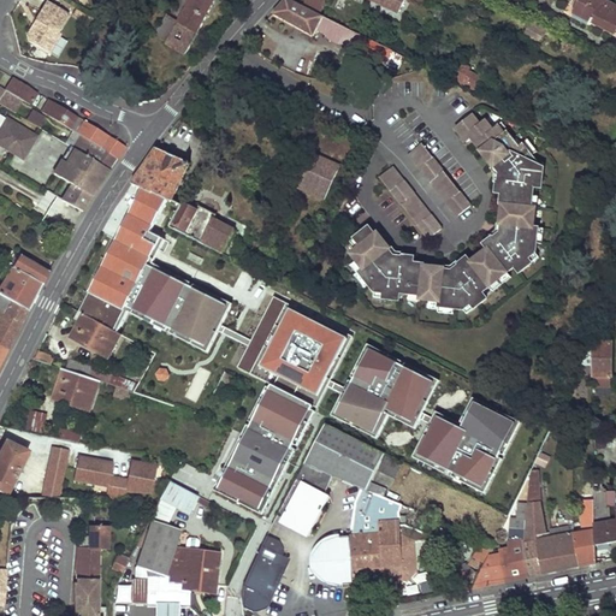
[(188,0),(185,6),(188,9),(179,23),(167,16),(154,35),(166,42),(166,43),(184,55),(197,34),(215,0),(188,0)]
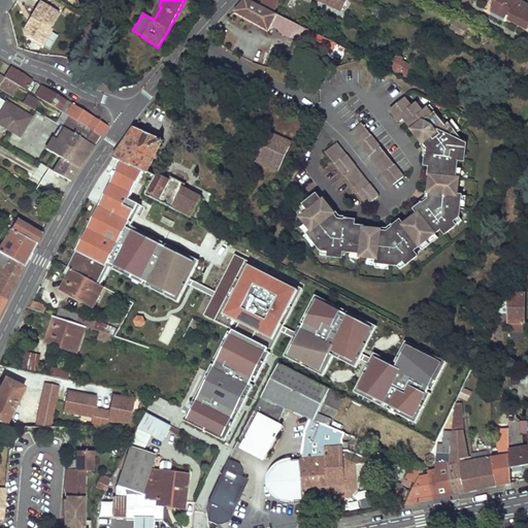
[(249,0),(243,0),(234,11),(268,32),(271,26),(277,14),(249,0)]
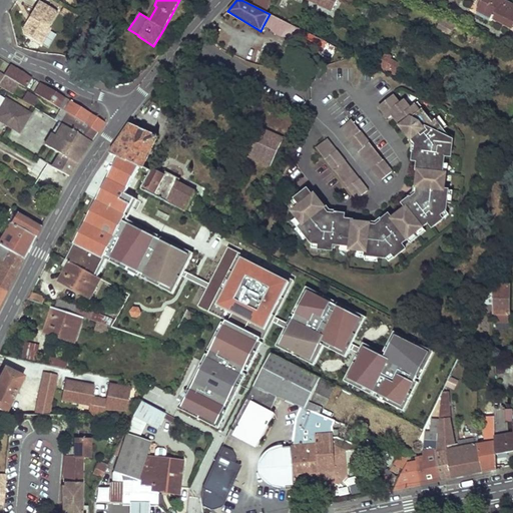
[(251,0),(247,0),(246,2),(267,12),(272,0),(257,0),(255,2),(251,0)]
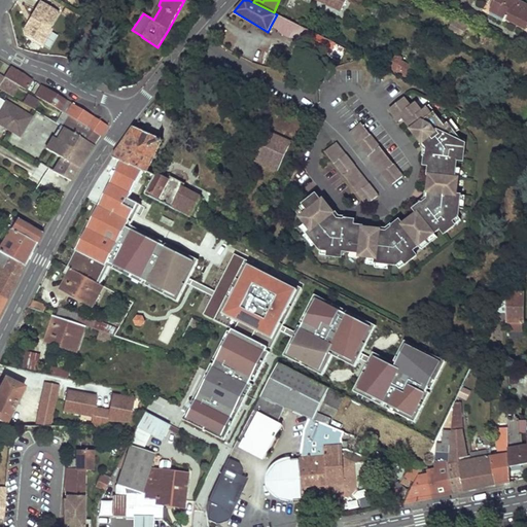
[(316,0),(341,11),(346,0),(316,0)]
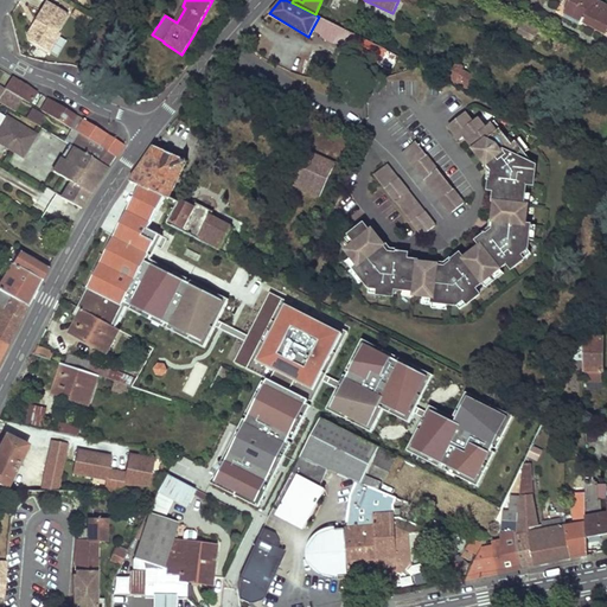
[(606,6),(593,0),(572,0),(563,18),(580,26),(581,24),(582,25),(583,23),(606,33),(606,30),(606,6)]
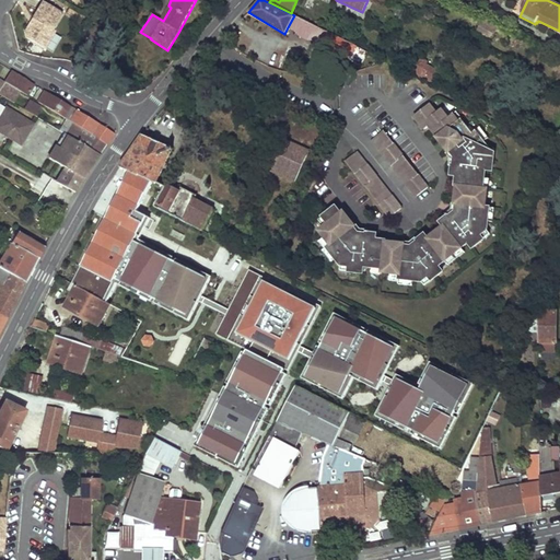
[(62,13),(43,1),(33,19),(37,22),(26,38),(45,48),(55,31),(53,30),(62,13)]
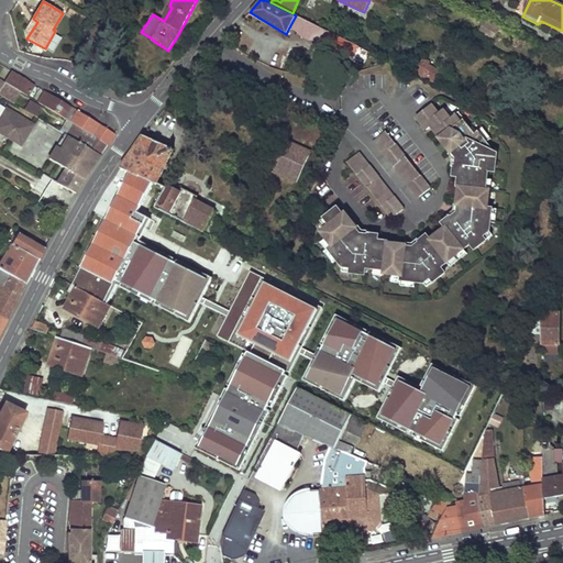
[(296,15),(289,28),(296,31),(301,37),(308,41),(316,41),(352,58),(357,46),(339,37),(296,15)]
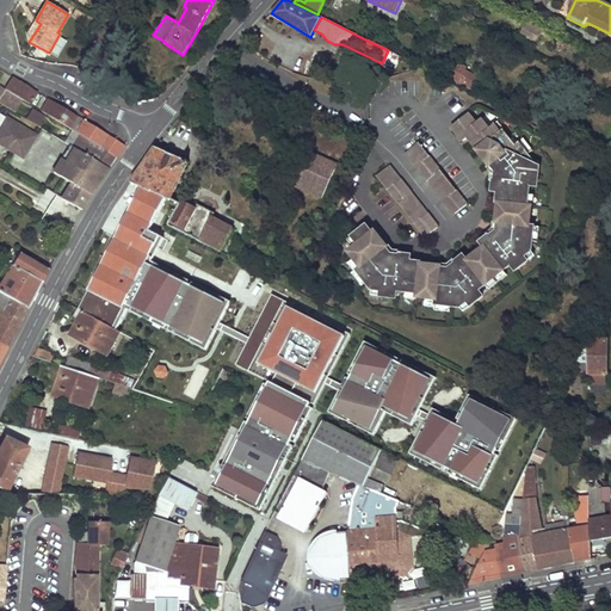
[(528,19),(520,34),(538,42),(545,28),(528,19)]
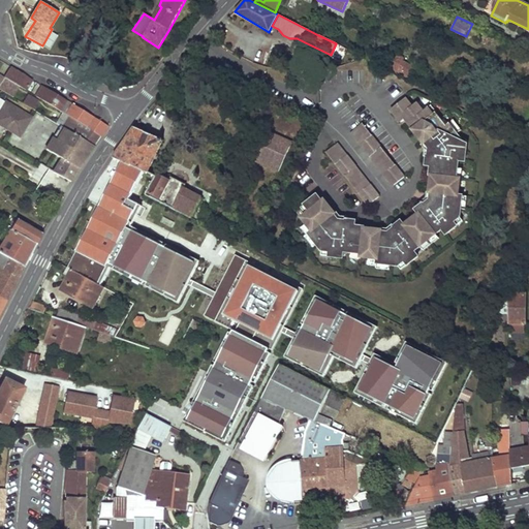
[(24,30),(25,36),(35,21),(31,18),(24,30)]
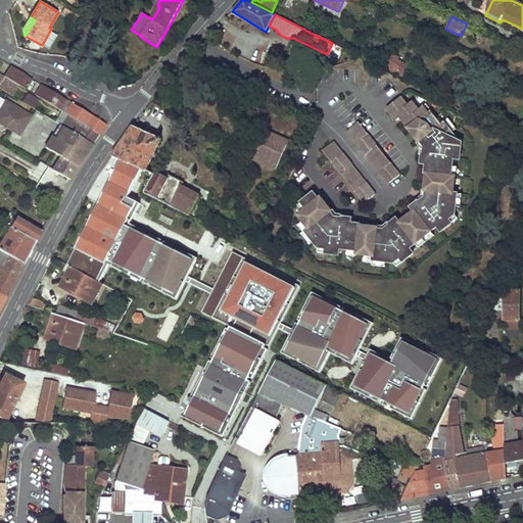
[(392,53),(385,65),(403,77),(410,67),(398,60),(399,57),(392,53)]
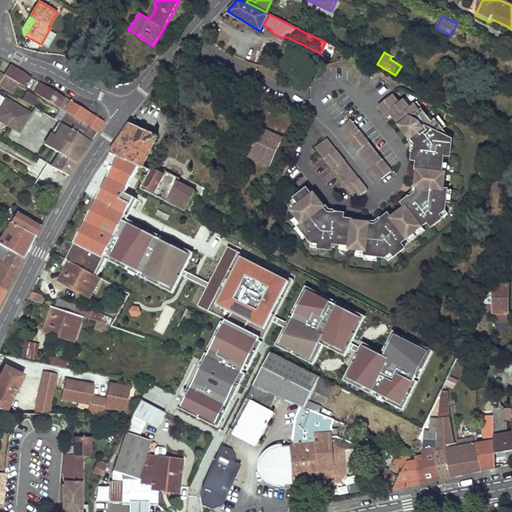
[(11,66),(5,75),(18,84),(25,87),(31,78),(11,66)]
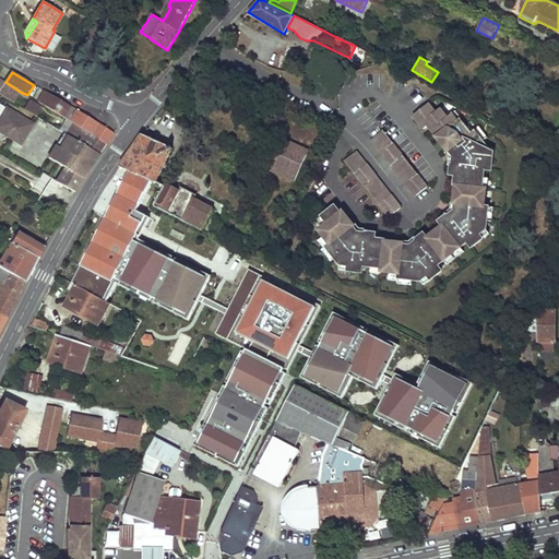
[(6,82),(0,79),(0,94),(13,103),(20,92),(6,82)]
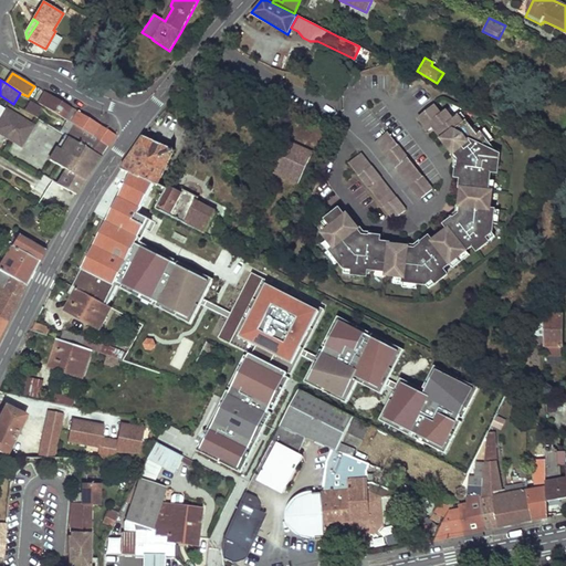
[(45,93),(38,103),(64,119),(71,108),(45,93)]
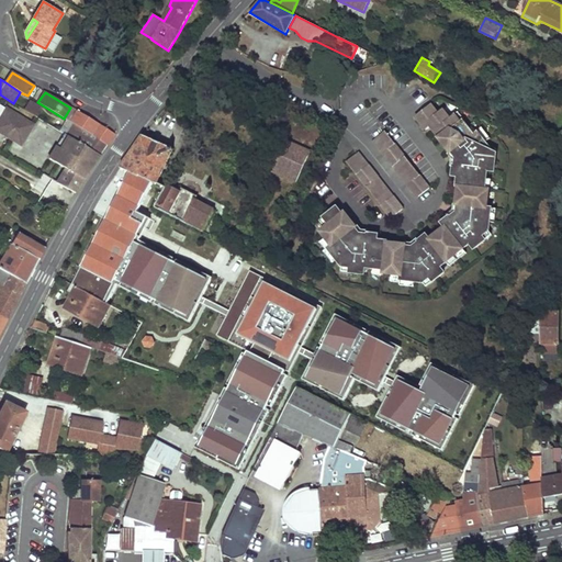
[(30,101),(24,110),(35,116),(40,108),(30,101)]
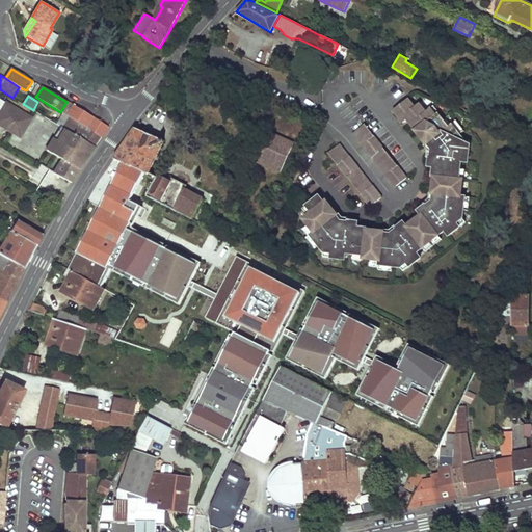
[(30,118),(0,99),(0,125),(19,137),(30,118)]
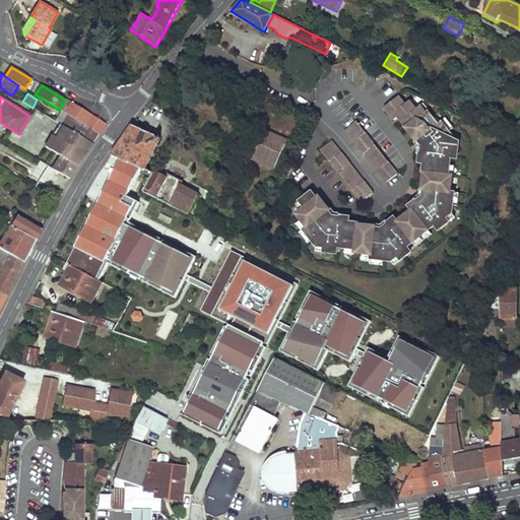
[(416,201),(415,200),(408,206),(412,210),(397,221),(394,217),(387,223),(388,224),(382,229),(375,229),(375,226),(359,224),(359,223),(349,222),(349,217),(340,216),(340,217),(332,216),(328,211),(329,210),(319,197),(317,199),(312,192),(297,204),(302,210),(297,214),(307,228),(304,231),(317,247),(325,248),(324,252),(337,254),(338,248),(355,250),(355,253),(372,256),(371,260),(392,262),(398,257),(401,261),(411,253),(407,248),(435,225),(439,231),(449,222),(446,218),(452,213),(455,193),(451,193),(453,176),(450,176),(453,158),(459,159),(460,142),(456,141),(456,137),(443,122),(440,124),(429,112),(427,114),(421,108),(416,111),(410,103),(406,107),(398,98),(384,109),(394,121),(398,118),(407,128),(406,129),(417,142),(418,141),(418,142),(423,146),(420,154),(419,154),(418,164),(424,165),(423,173),(424,173),(423,190),(424,190),(424,191),(423,197),(416,201)]
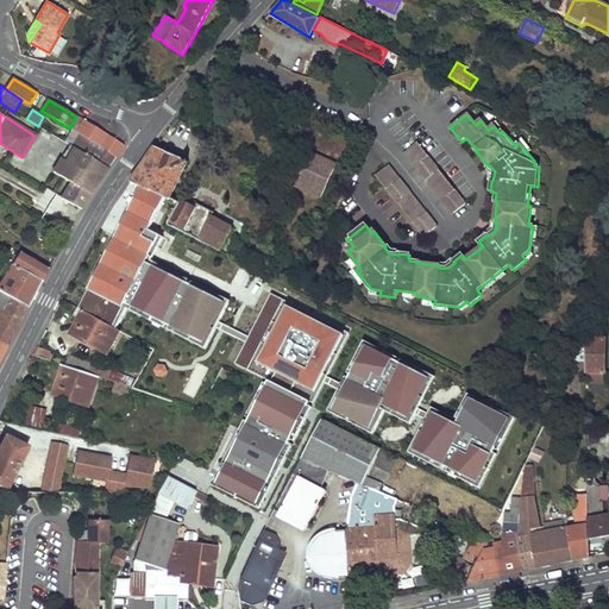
[(115,158),(124,145),(76,117),(69,129),(73,130),(99,146),(115,158)]
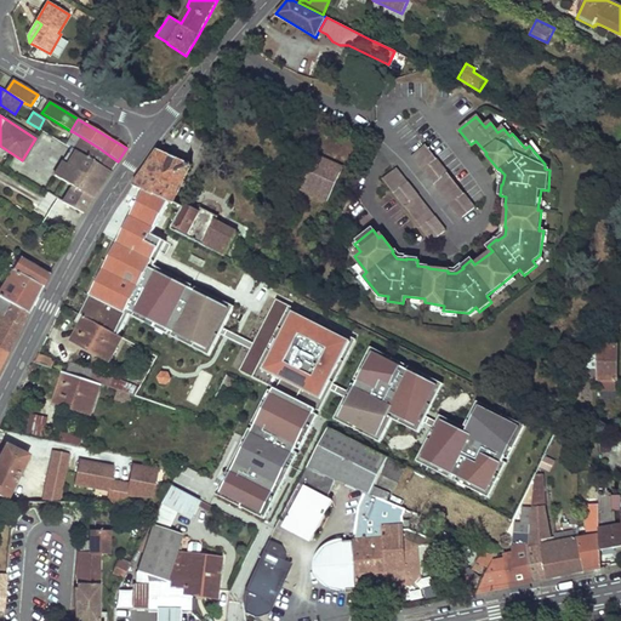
[(79,153),(80,152),(110,172),(118,161),(101,149),(74,132),(67,144),(70,148),(77,151),(79,153)]
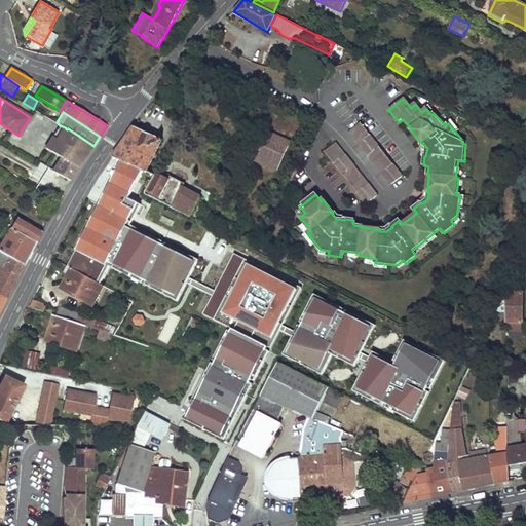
[(403,176),(361,122),(348,133),(390,185),(403,176)]
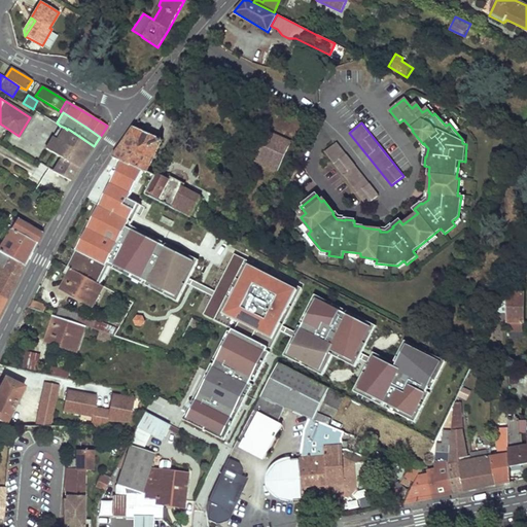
[(65,128),(60,126),(53,137),(58,140),(65,128)]
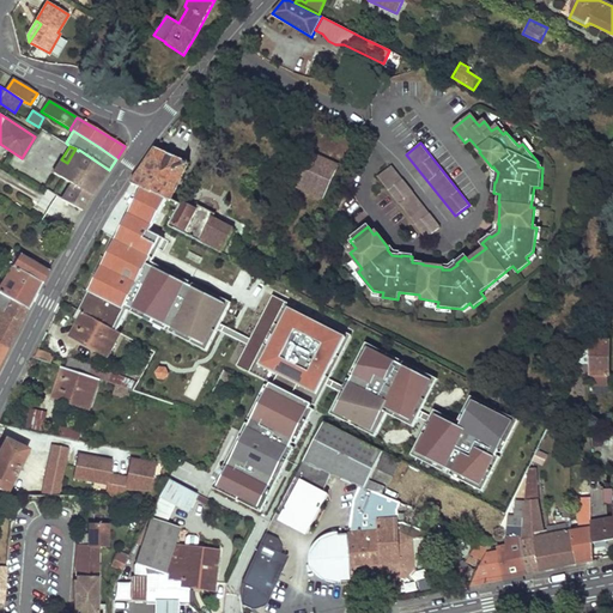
[(61,159),(53,174),(71,184),(62,199),(83,211),(109,170),(79,150),(78,151),(76,149),(67,163),(61,159)]
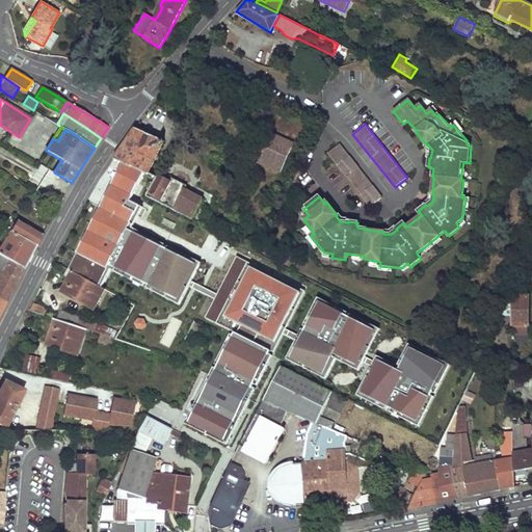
[(148,174),(163,141),(135,129),(114,158),(148,174)]
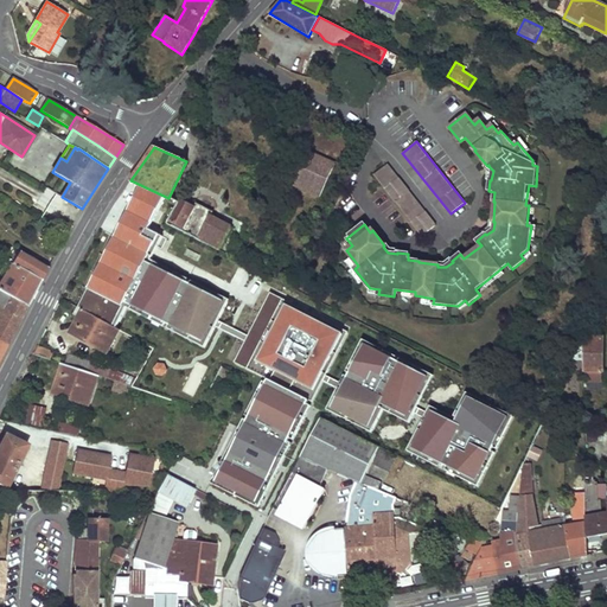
[(314,153),(307,171),(328,180),(336,163),(314,153)]
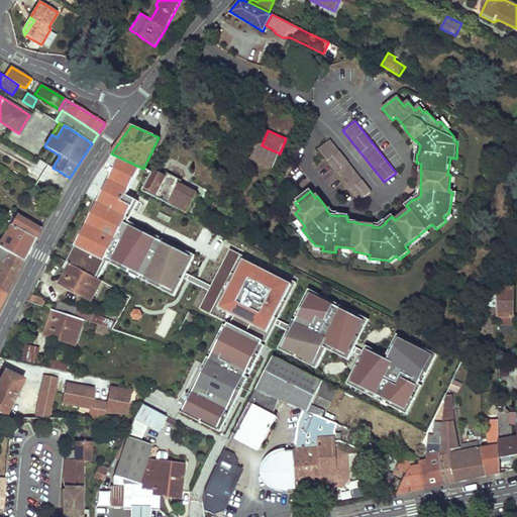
[(318,148),(359,201),(371,193),(330,140),(318,148)]
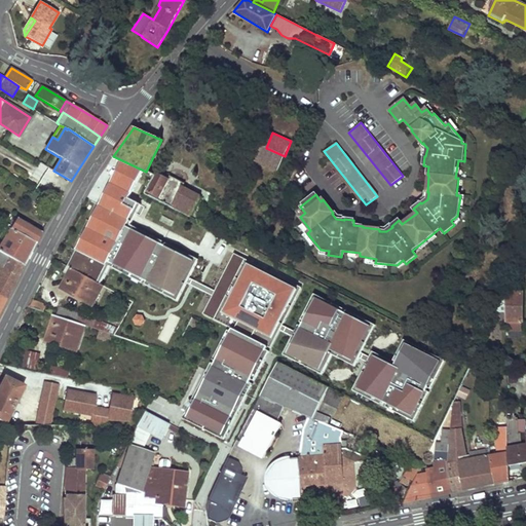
[(143,172),(122,162),(69,267),(95,280),(102,285),(103,286),(112,268),(177,302),(199,260),(165,243),(132,225),(142,205),(128,197),(143,172)]
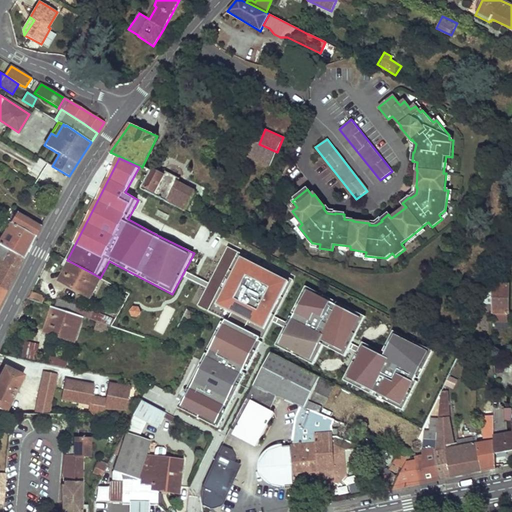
[(150,171),(142,186),(154,193),(163,177),(150,171)]
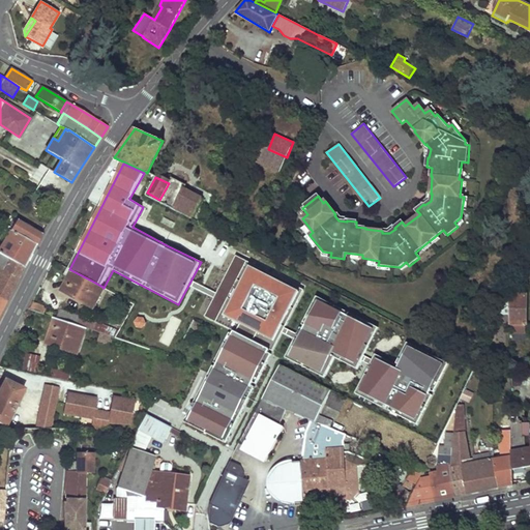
[(192,218),(201,200),(182,189),(175,203),(168,200),(166,203),(173,207),(172,209),(178,212),(192,218)]
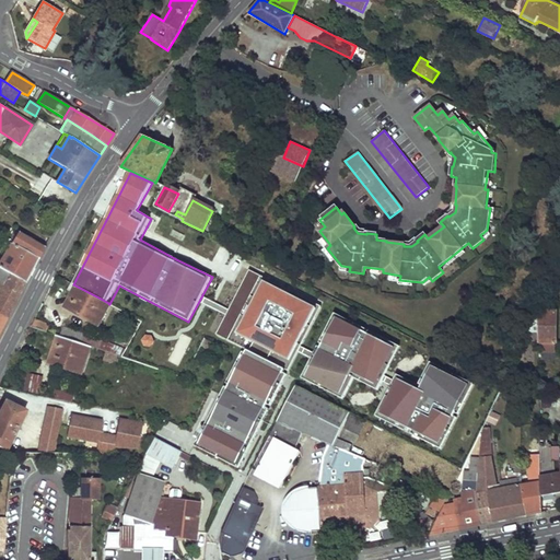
[(0,268),(25,283),(44,247),(18,232),(2,259),(0,257),(0,268)]
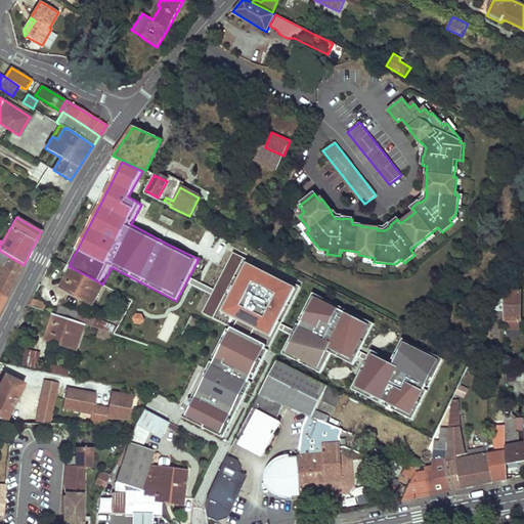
[(20,271),(24,265),(0,251),(0,266),(17,277),(20,271)]
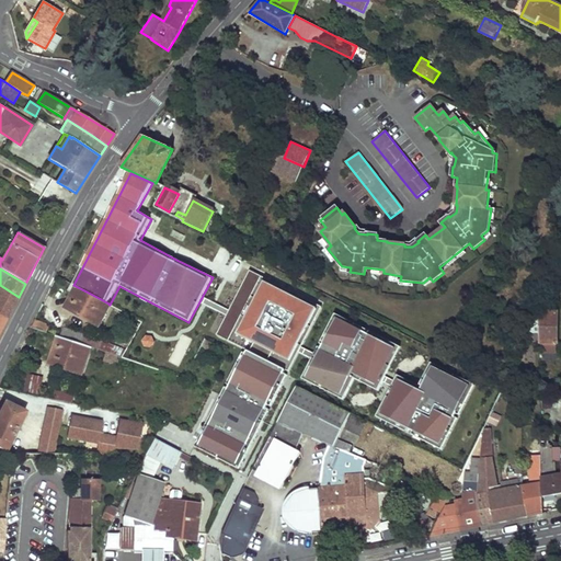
[(322,307),(250,271),(218,335),(244,350),(289,371),(322,307)]
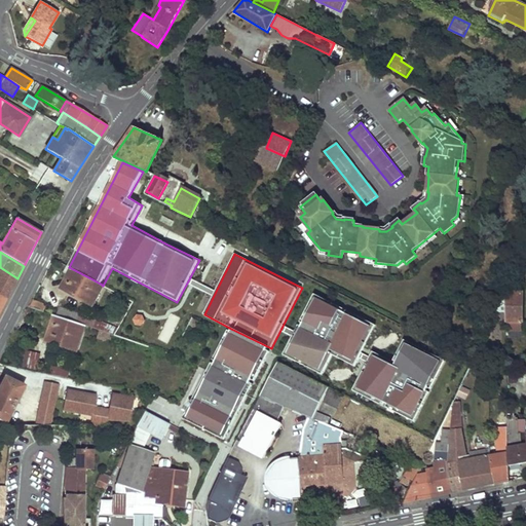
[(68,266),(64,272),(69,275),(71,276),(68,282),(66,280),(62,289),(92,306),(104,286),(103,286),(102,285),(95,280),(69,267),(68,266)]
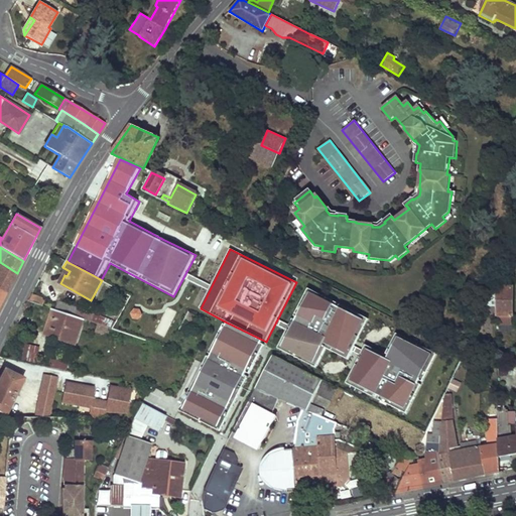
[(12,284),(17,273),(0,262),(0,289),(7,294),(12,284)]
